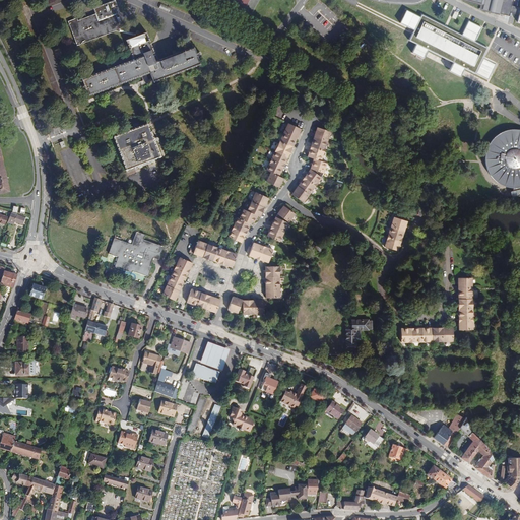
[(96,15),(99,20),(116,14),(120,12),(115,0),(114,0),(93,8),(96,15)]
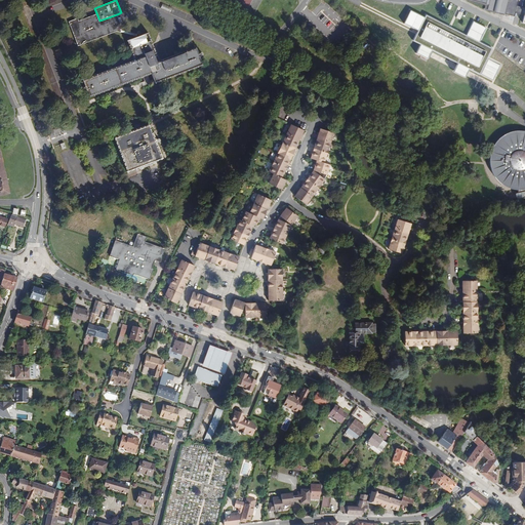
[(469,37),(428,17),(427,19),(411,12),(406,25),(418,31),(413,42),(422,46),(418,54),(430,59),(433,51),(458,64),(454,73),(468,80),(472,71),(493,82),(495,83),(503,66),(492,59),(496,49),(494,48),(482,42),(488,30),(476,24),(469,37)]
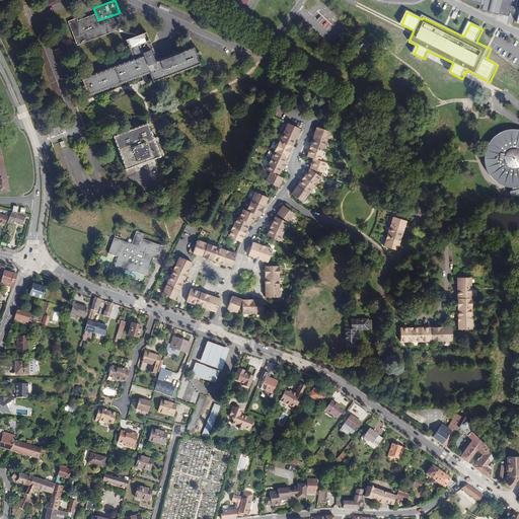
[(122,29),(116,14),(98,20),(96,15),(79,21),(78,19),(69,22),(78,47),(118,31),(122,29)]
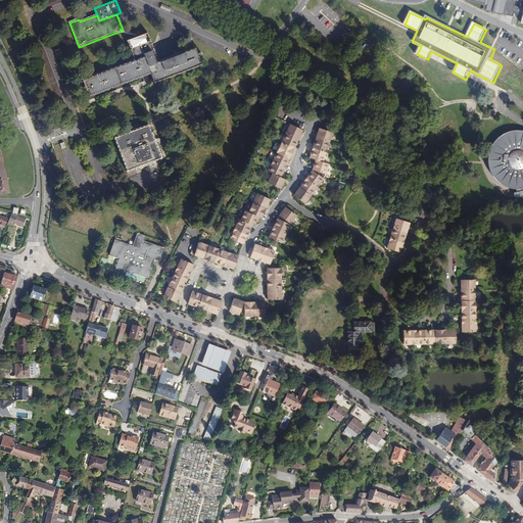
[(335,18),(332,21),(338,28),(342,25),(335,18)]
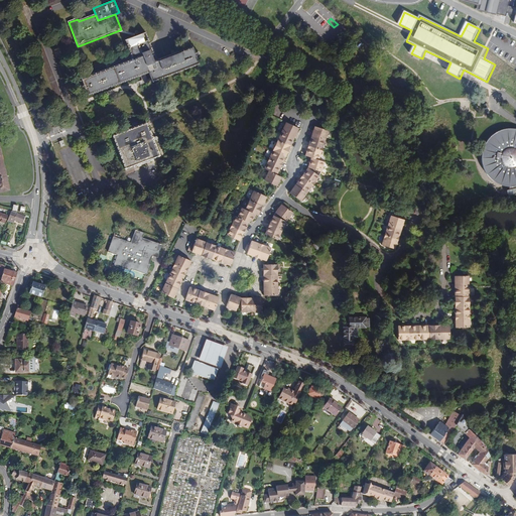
[(327,23),(324,26),(330,32),(333,29),(327,23)]
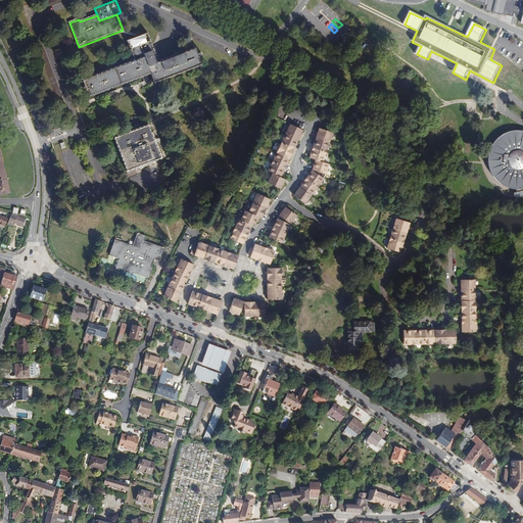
[(127,41),(134,59),(83,79),(82,79),(89,97),(90,97),(90,96),(145,76),(150,74),(153,81),(154,83),(155,83),(155,82),(200,64),(201,64),(195,47),(194,47),(194,48),(156,62),(152,53),(155,52),(148,33),(147,32),(137,36),(127,40),(127,41)]
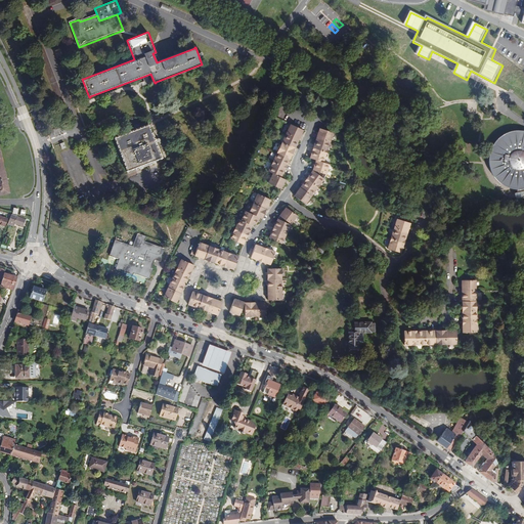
[(335,35),(331,39),(335,44),(339,39),(335,35)]
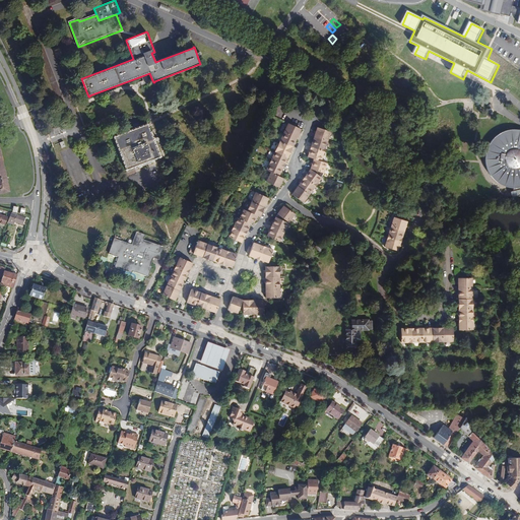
[(113,136),(126,171),(135,167),(135,169),(152,161),(152,160),(160,157),(147,123),(113,136)]
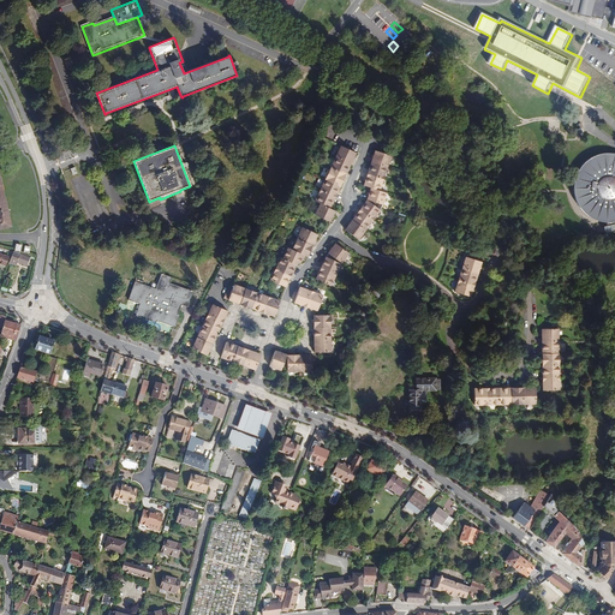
[(356,153),(341,145),(335,156),(351,163),(356,153)]
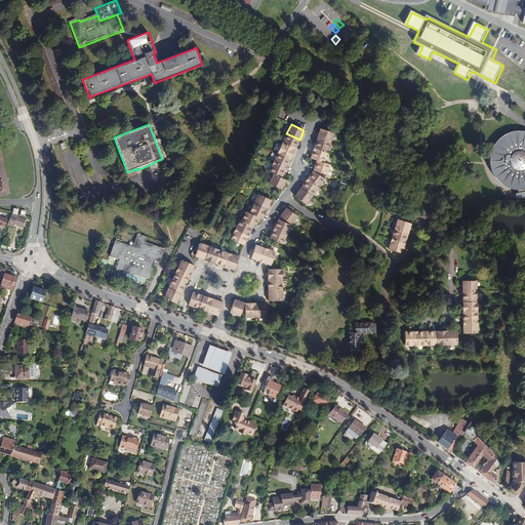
[(317,138),(330,143),(333,133),(320,128),(317,138)]
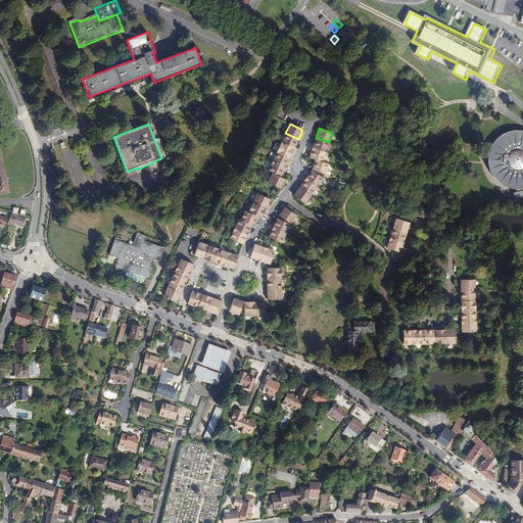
[(489,168),(490,170),(490,171),(491,173),(493,176),(494,178),(497,180),(498,182),(501,184),(505,185),(507,186),(510,188),(513,188),(515,188),(518,189),(520,188),(522,187),(522,131),(521,131),(518,131),(515,131),(512,131),(510,132),(508,133),(505,134),(503,135),(501,136),(497,139),(495,140),(494,142),(492,146),(490,148),(490,150),(489,153),(488,156),(488,159),(488,161),(489,164),(489,168)]
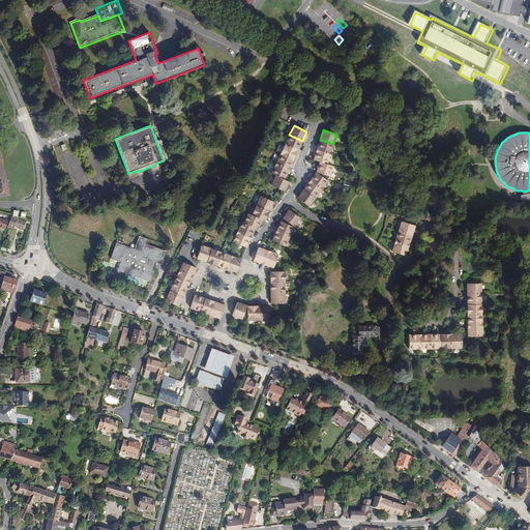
[(302,141),(289,135),(285,145),(298,151),(302,141)]
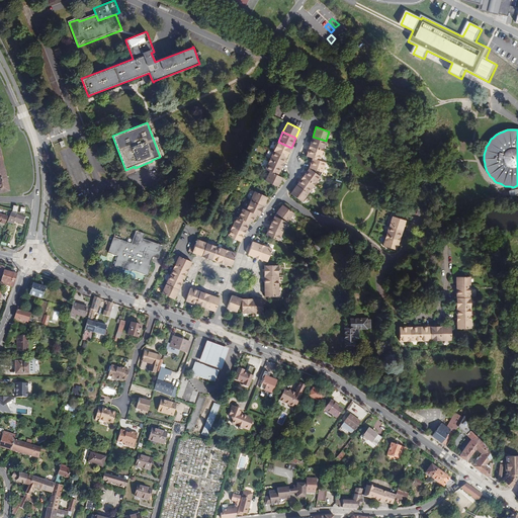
[(310,147),(323,151),(326,141),(313,137),(310,147)]
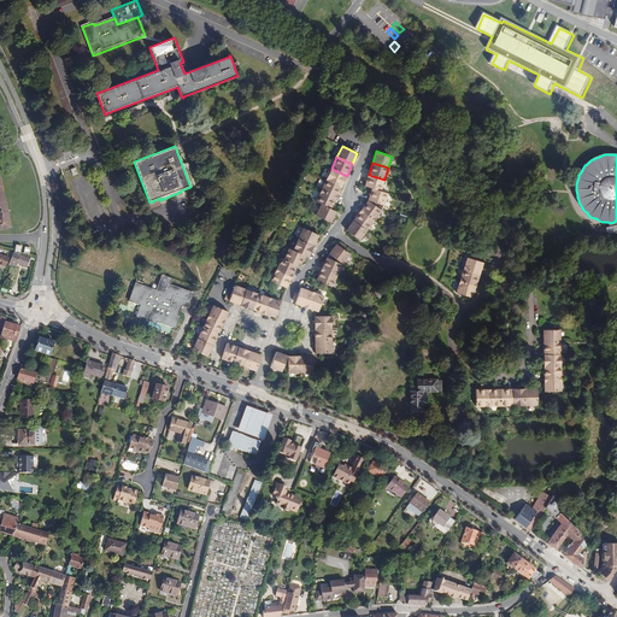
[(347,176),(331,169),(327,180),(341,187),(347,176)]
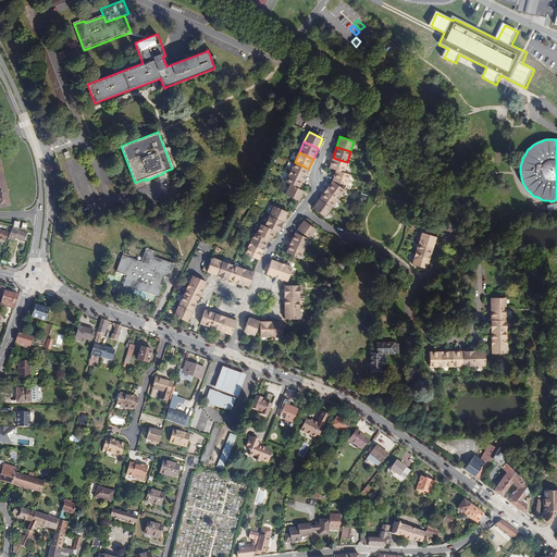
[(344,173),(347,162),(333,158),(330,168),(336,170),(344,173)]
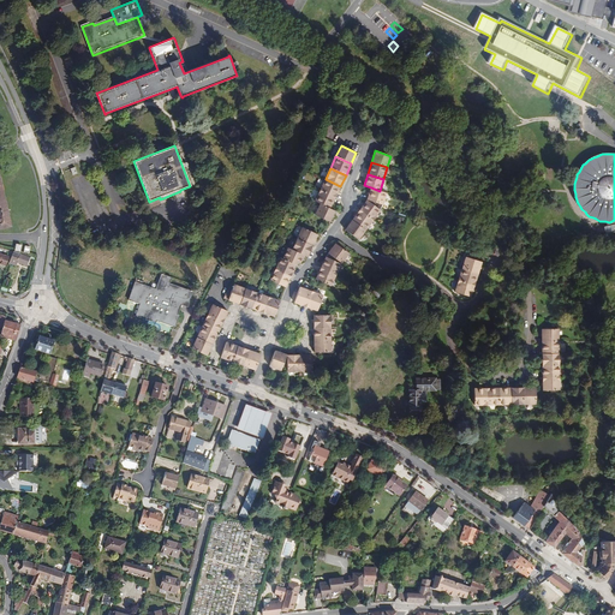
[(0,227),(11,226),(0,178),(0,227)]
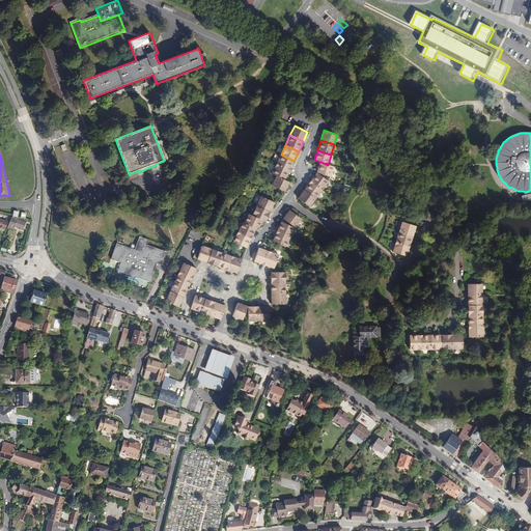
[(276,164),(289,170),(294,161),(281,155),(276,164)]
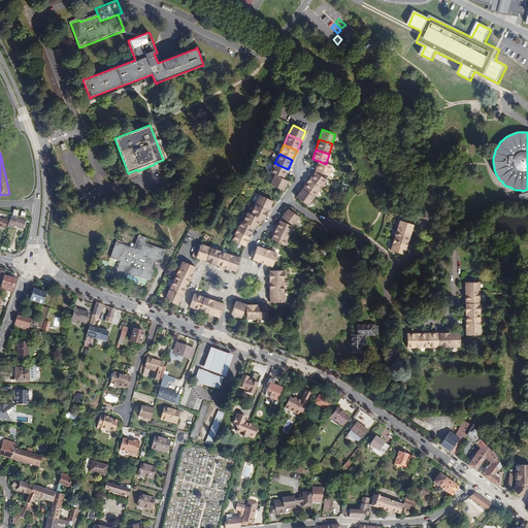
[(329,175),(332,166),(326,164),(319,161),(316,171),(329,175)]
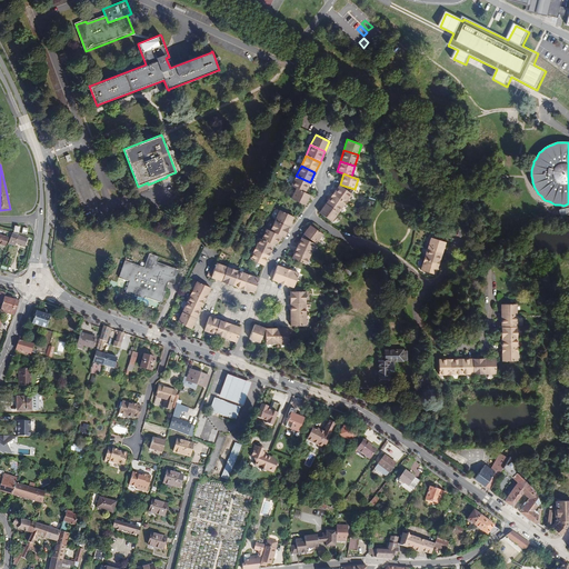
[(305,192),(310,182),(296,176),(291,186),(297,189),(305,192)]
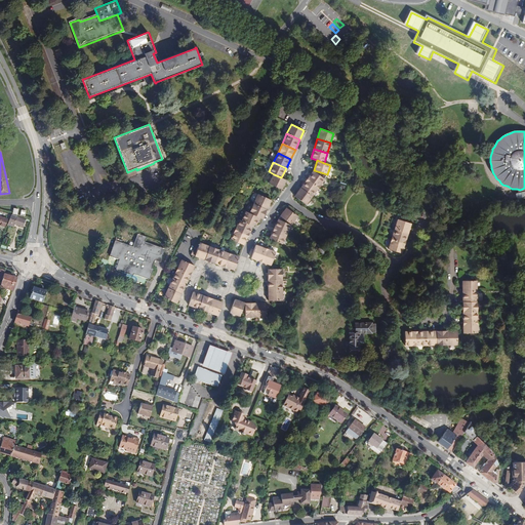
[(314,171),(325,179),(327,174),(314,170),(314,171)]
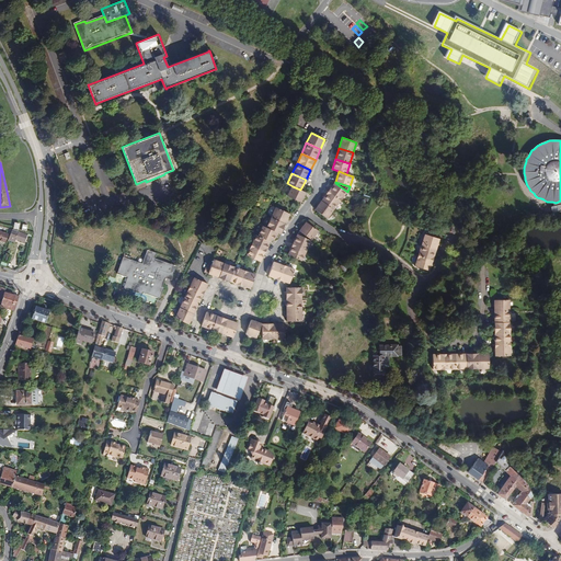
[(328,192),(341,201),(347,192),(335,183),(328,192)]
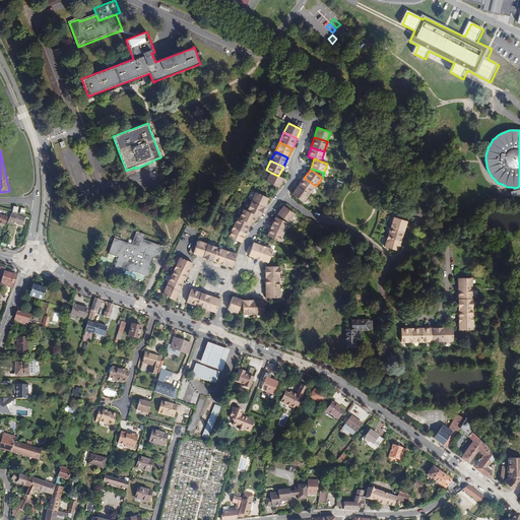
[(279,188),(283,178),(278,176),(271,173),(266,182),(279,188)]
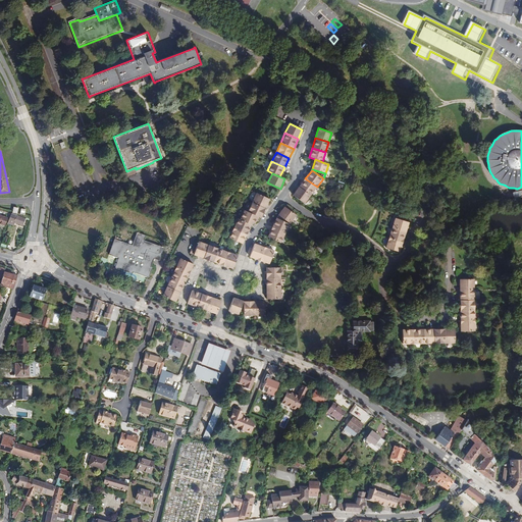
[(299,187),(310,195),(317,187),(305,178),(299,187)]
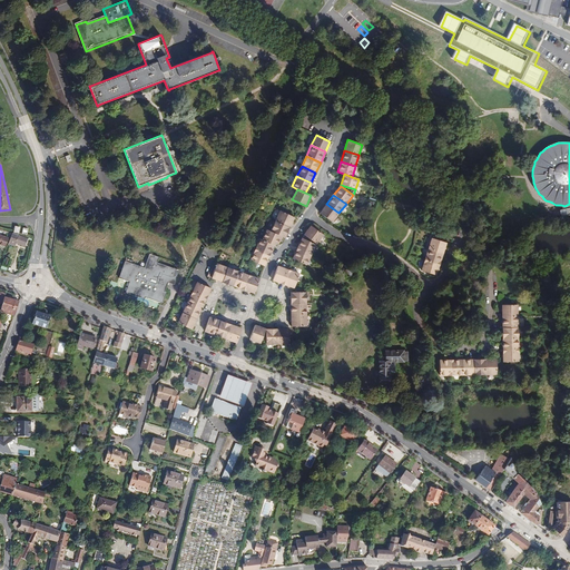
[(332,222),(338,213),(326,204),(320,213),(332,222)]
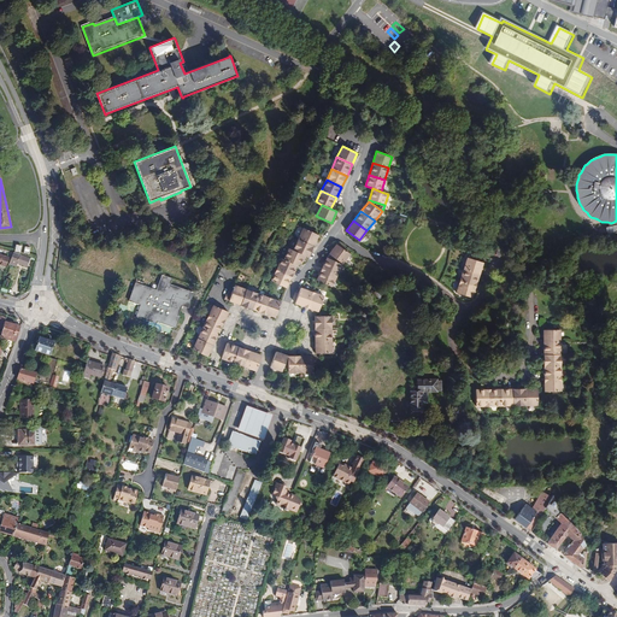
[(299,240),(313,246),(318,235),(304,228),(299,240)]
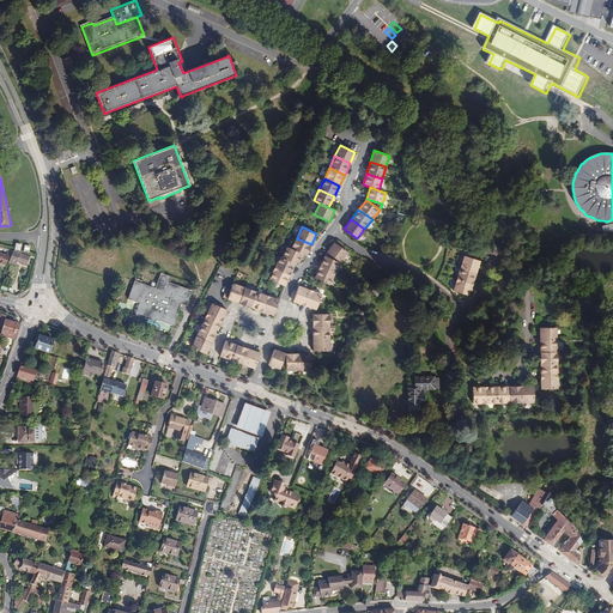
[(291,249),(305,255),(307,255),(311,244),(297,238),(291,249)]
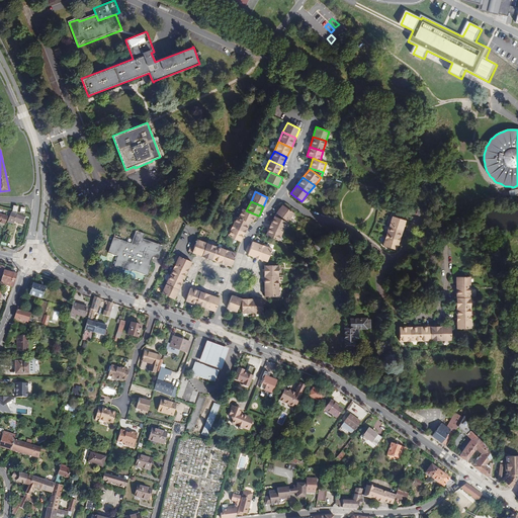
[(282,218),(287,222),(293,213),(282,205),(276,213),(282,218)]
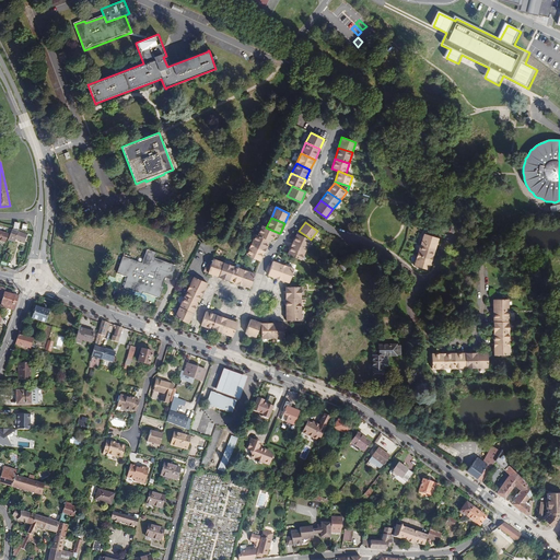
[(12,229),(4,226),(0,224),(0,240),(4,242),(8,233),(2,232),(2,230),(11,233),(12,229)]
